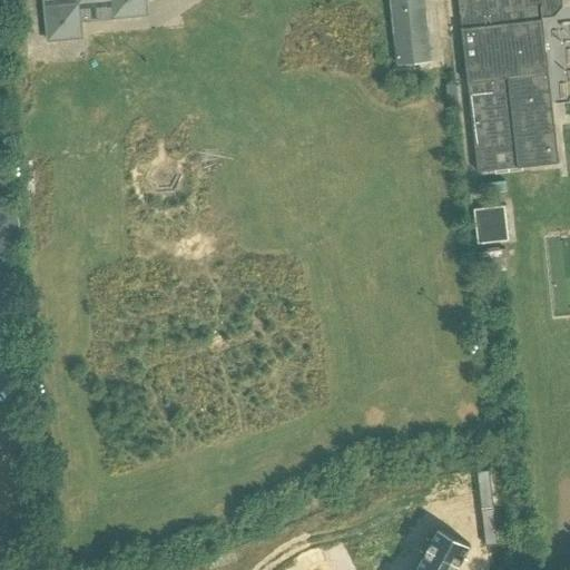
[(42,0),(47,41),(81,39),(80,22),(147,16),(145,0),(42,0)]
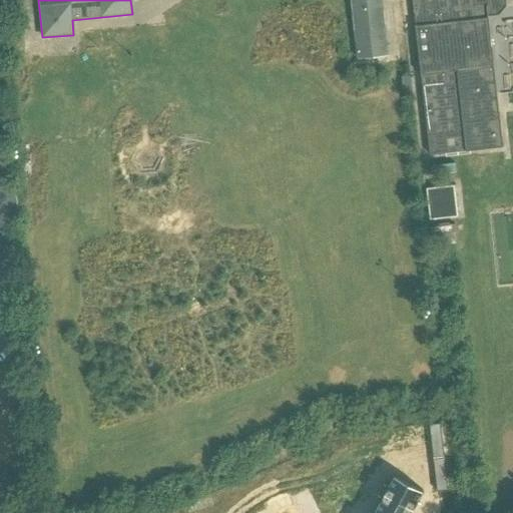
[(352,0),(359,59),(388,57),(382,0),(352,0)]
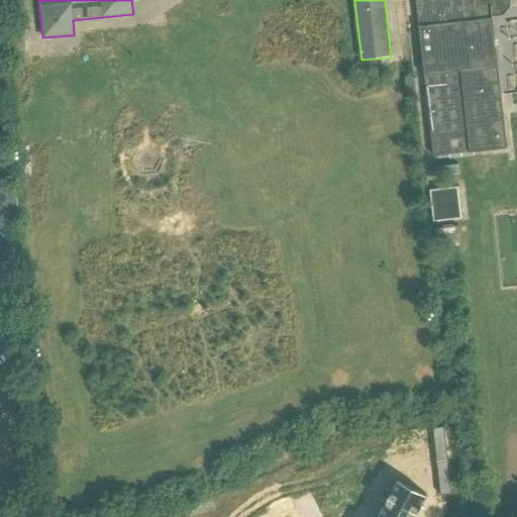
[(415,0),(433,158),(507,148),(504,116),(494,117),(493,111),(499,110),(494,69),(498,69),(491,13),(502,12),(506,5),(505,0),(415,0)]
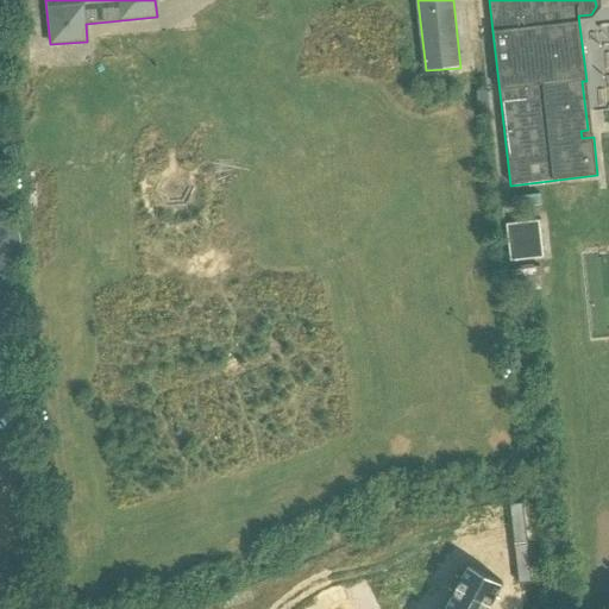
[(489,104),(488,90),(476,90),(477,104),(489,104)]
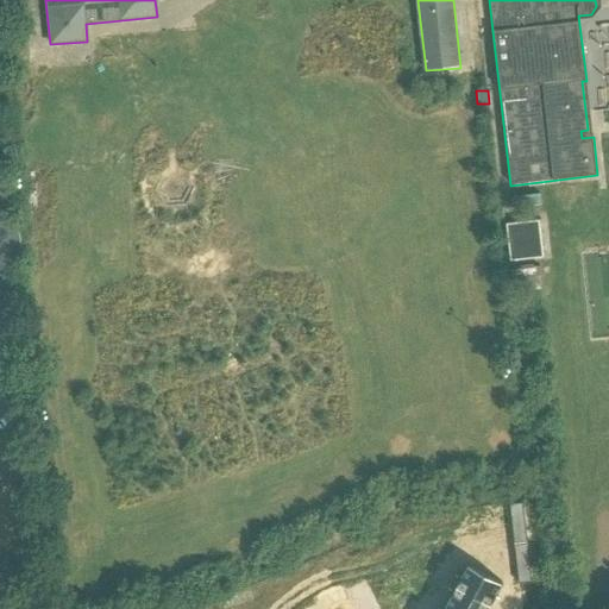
[(0,276),(1,277),(12,264),(14,261),(18,255),(20,250),(20,240),(19,236),(18,230),(12,221),(7,217),(16,207),(0,192),(0,276)]
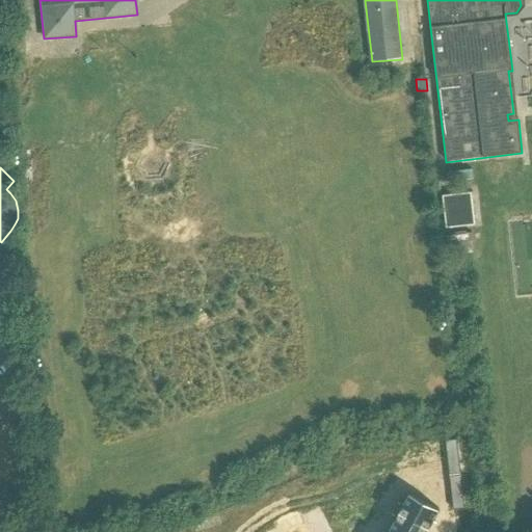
[(442,196),(445,228),(475,224),(472,193),(442,196)]
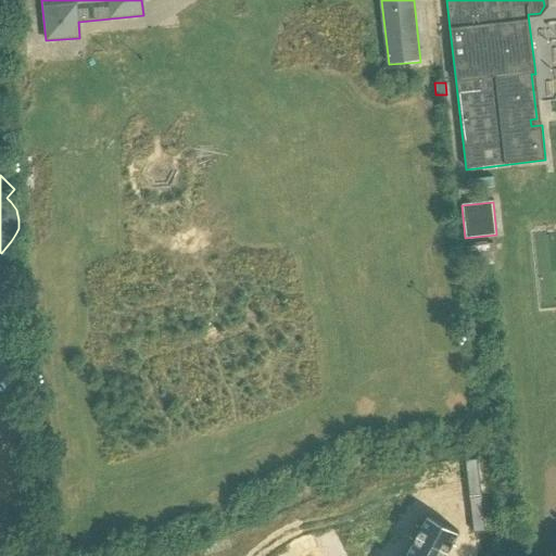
[(466,469),(478,468),(477,458),(465,460),(466,469)]
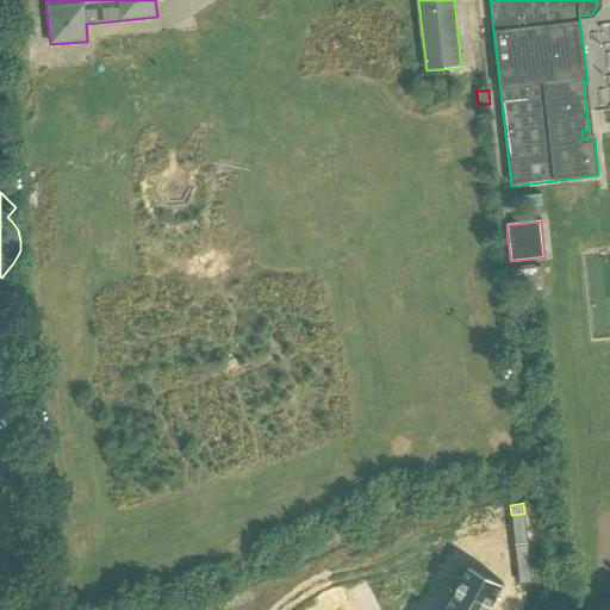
[(526,523),(524,514),(511,515),(512,524),(526,523)]
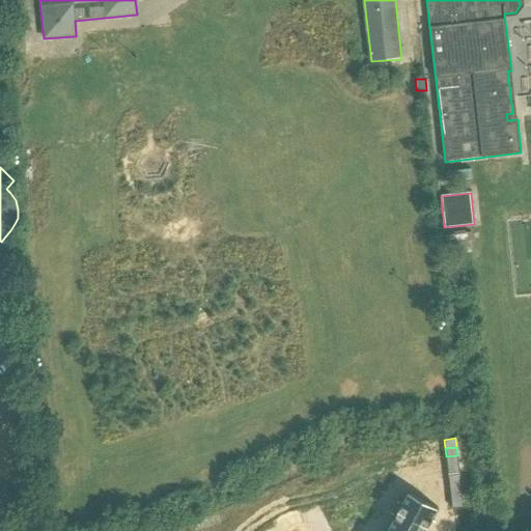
[(458,464),(457,455),(446,456),(447,466),(458,464)]
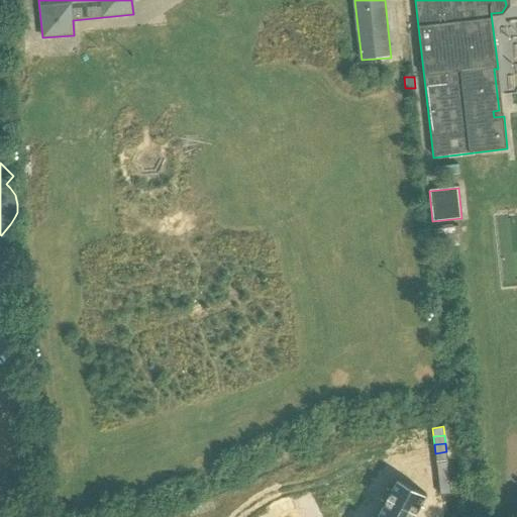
[(447,460),(446,451),(435,453),(436,461),(447,460)]
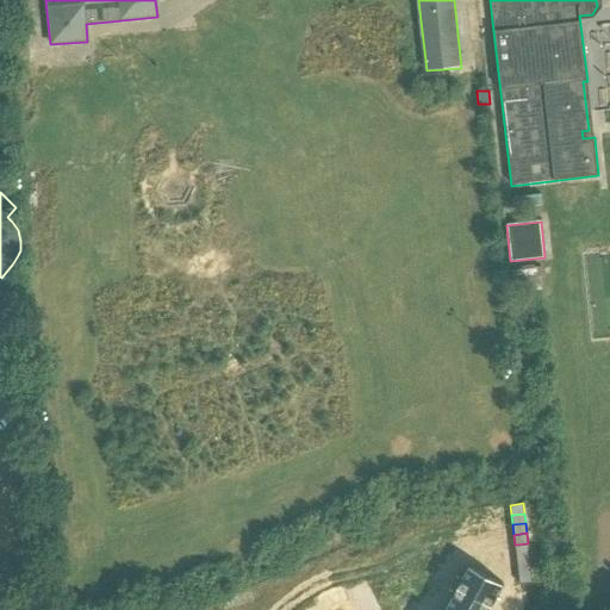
[(516,554),(529,553),(528,543),(515,545),(516,554)]
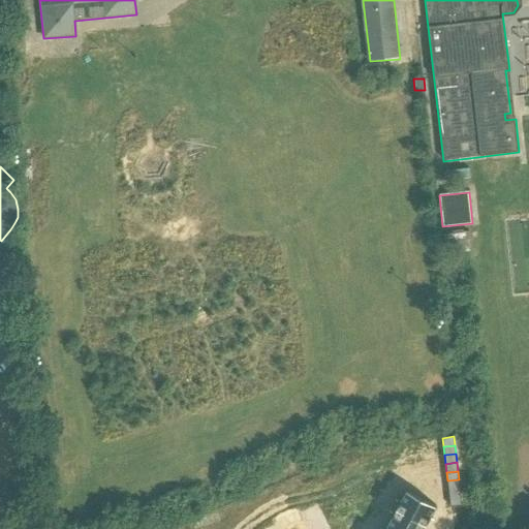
[(448,490),(460,488),(459,479),(447,480),(448,490)]
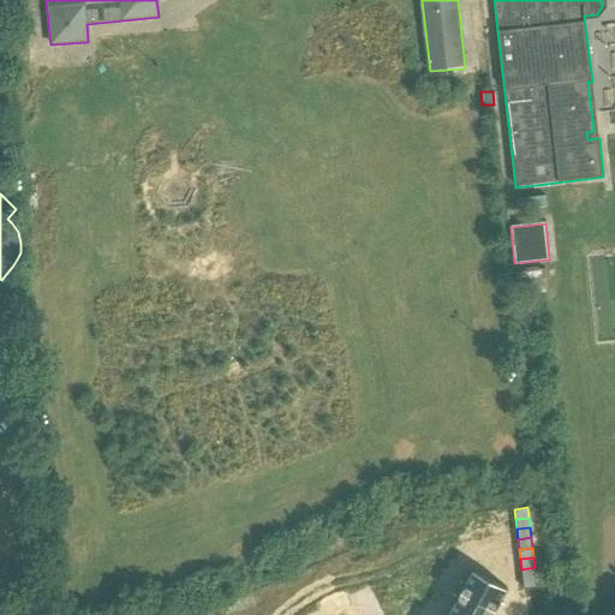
[(461,581),(506,605),(518,581),(473,559),(461,581)]
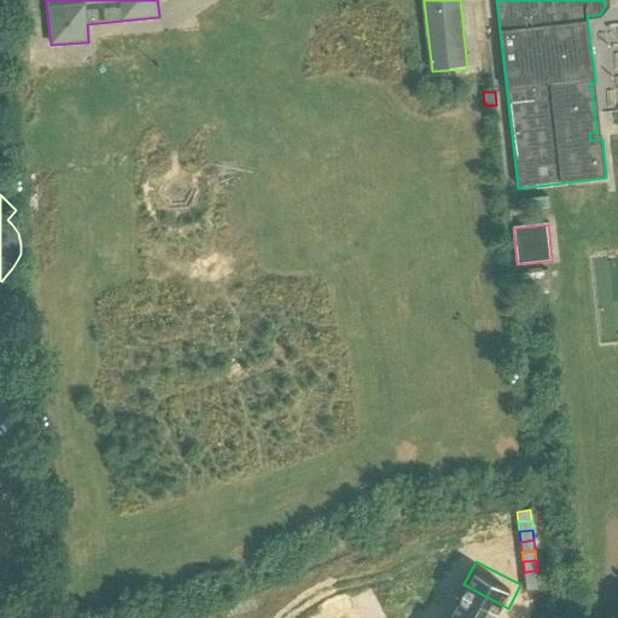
[(525,582),(538,581),(537,570),(524,572),(525,582)]
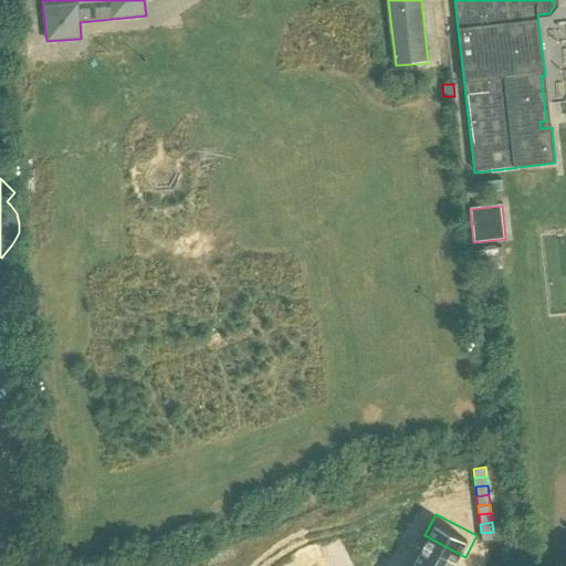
[(493,532),(481,533),(482,542),(494,541),(493,532)]
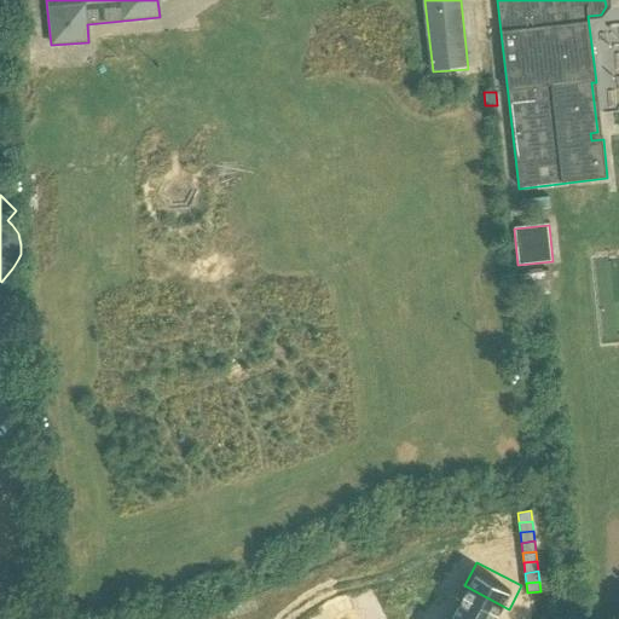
[(464,585),(452,608),(472,618),(503,618),(509,609),(464,585)]
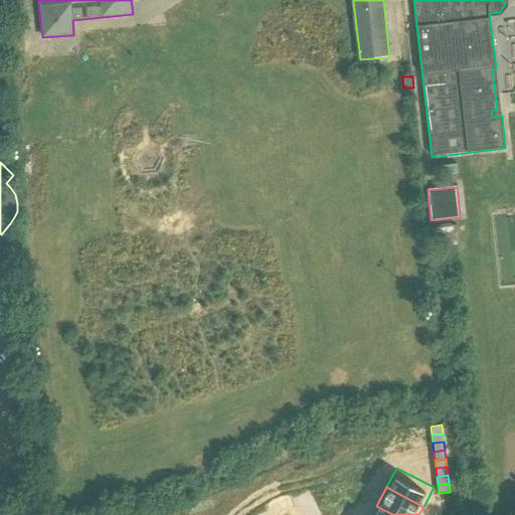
[(371,514),(392,514),(376,506),(371,514)]
